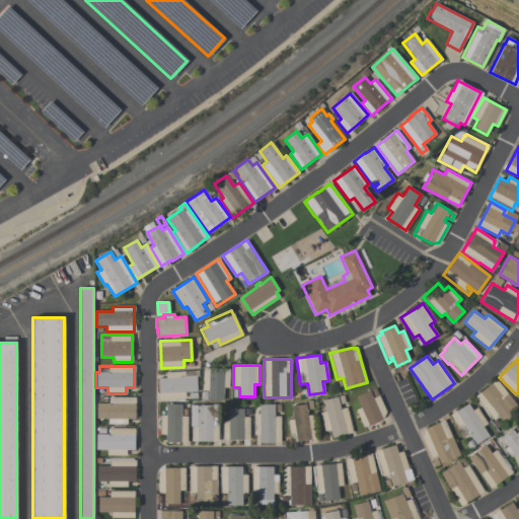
[(229,369),(228,387),(223,387),(223,399),(208,399),(208,390),(202,390),(202,368),(229,369)]
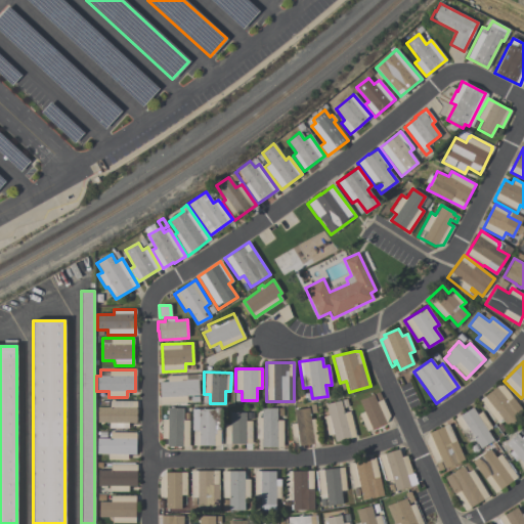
[(200,374),(200,380),(198,380),(199,395),(186,396),(186,401),(160,403),(159,382),(167,382),(167,376),(200,374)]
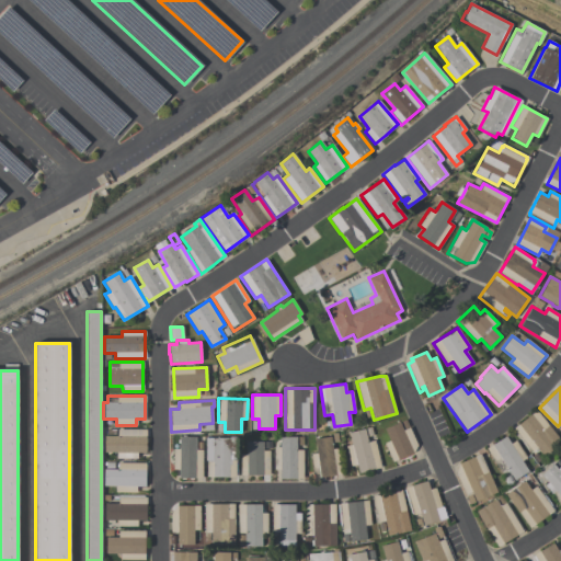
[(560,441),(560,443),(544,457),(537,448),(531,453),(513,428),(536,410),(560,441)]
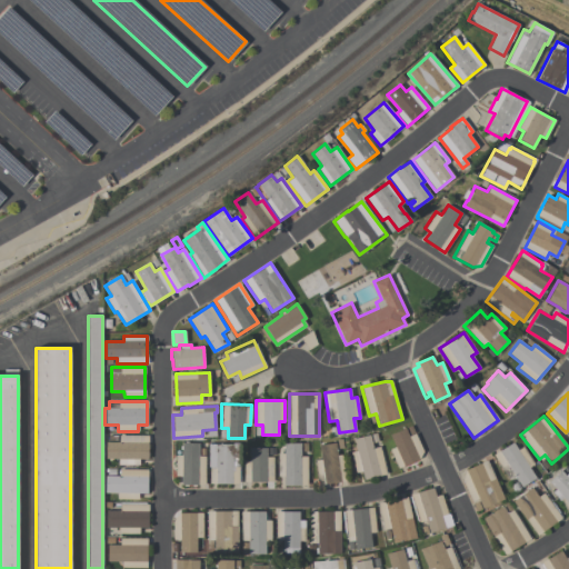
[(409,437),(415,433),(422,451),(418,459),(398,468),(389,449),(395,447),(390,435),(405,428),(409,437)]
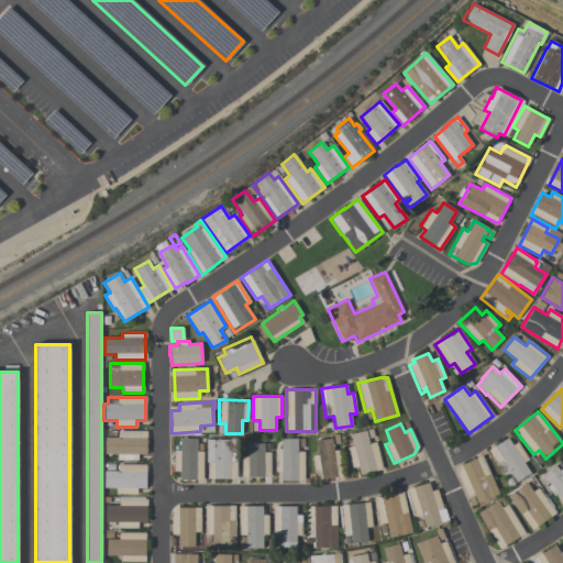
[(368,443),(375,442),(383,468),(360,475),(357,466),(352,467),(346,448),(352,446),(350,434),(365,430),(368,443)]
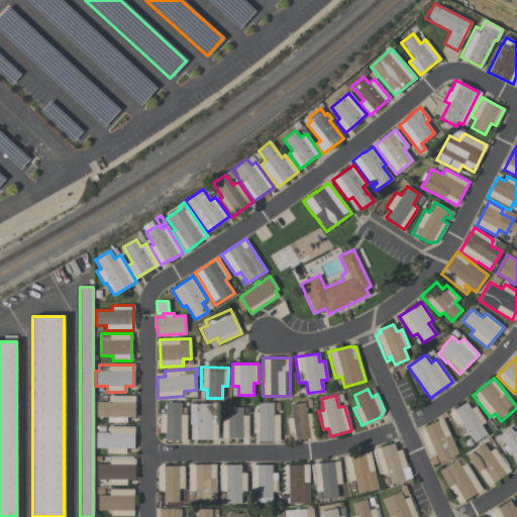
[(134,396),(134,417),(126,417),(126,423),(107,423),(107,417),(96,417),(96,402),(108,402),(108,396),(134,396)]
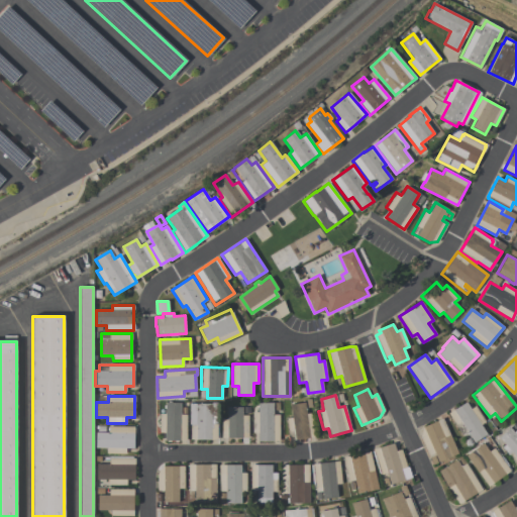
[(186,441),(165,440),(165,432),(159,432),(160,414),(166,414),(166,402),(180,402),(180,407),(186,407),(186,441)]
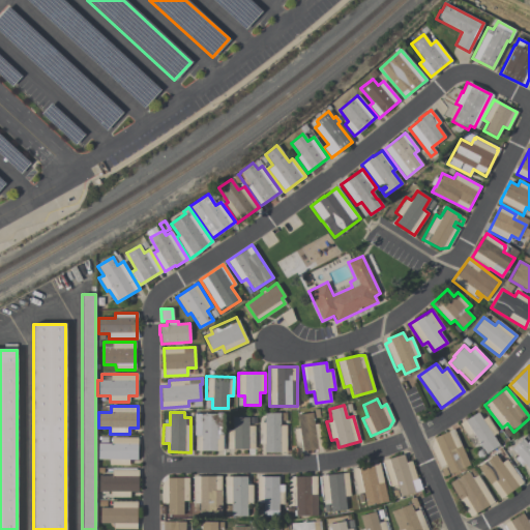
[(482,419),(487,416),(497,433),(493,436),(499,445),(486,453),(478,442),(473,446),(460,423),(477,412),(482,419)]
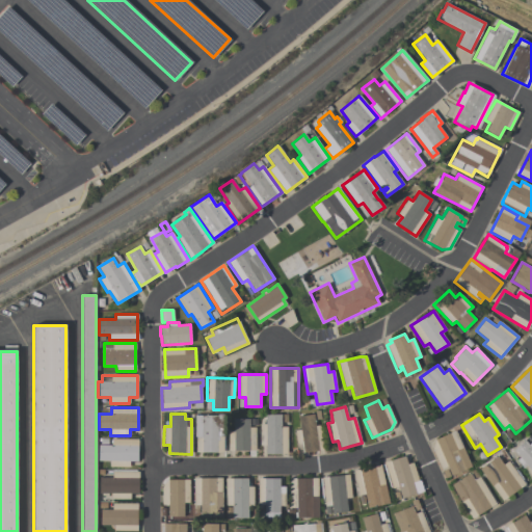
[(195,452),(196,419),(202,419),(202,415),(217,416),(217,427),(223,427),(223,452),(195,452)]
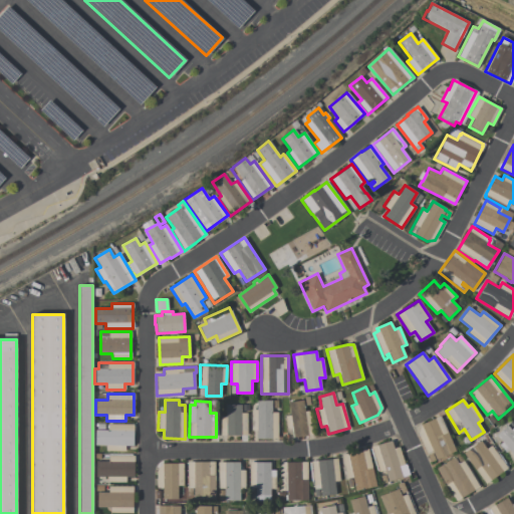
[(271,413),(277,413),(277,439),(256,439),(256,431),(250,431),(250,410),(256,410),(256,401),(271,401),(271,413)]
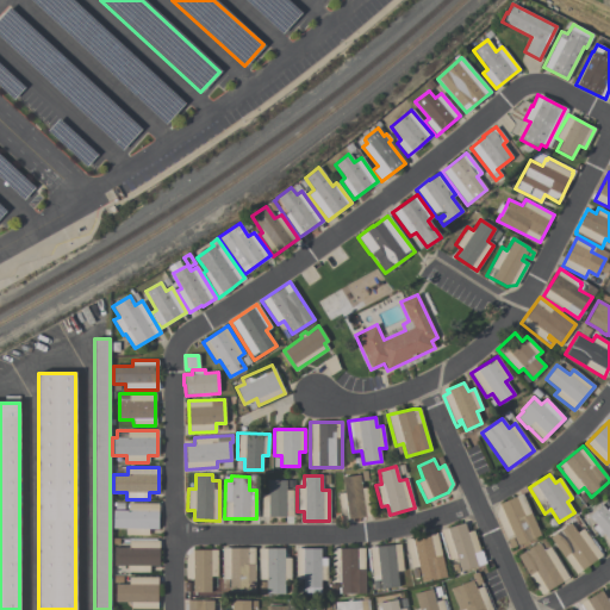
[(361,489),(368,487),(372,516),(341,520),(337,493),(343,493),(342,478),(359,475),(361,489)]
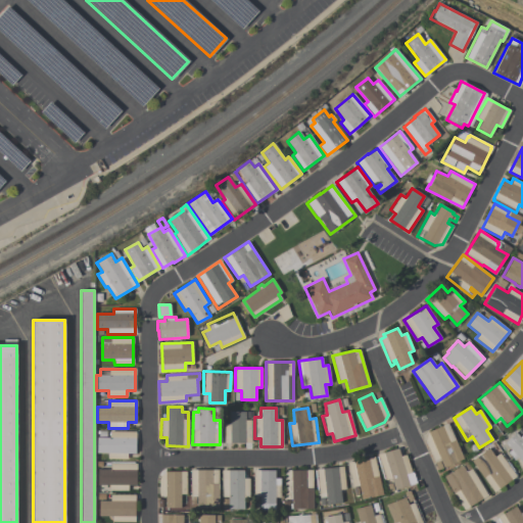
[(224,443),(224,424),(229,424),(229,412),(251,412),(251,443),(224,443)]
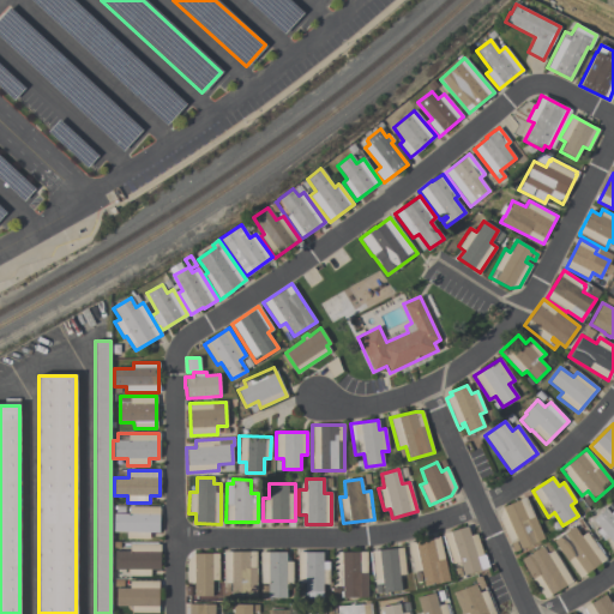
[(501,507),(518,500),(517,497),(522,495),(523,498),(525,497),(543,539),(521,548),(517,541),(516,541),(519,549),(513,552),(499,518),(501,507)]
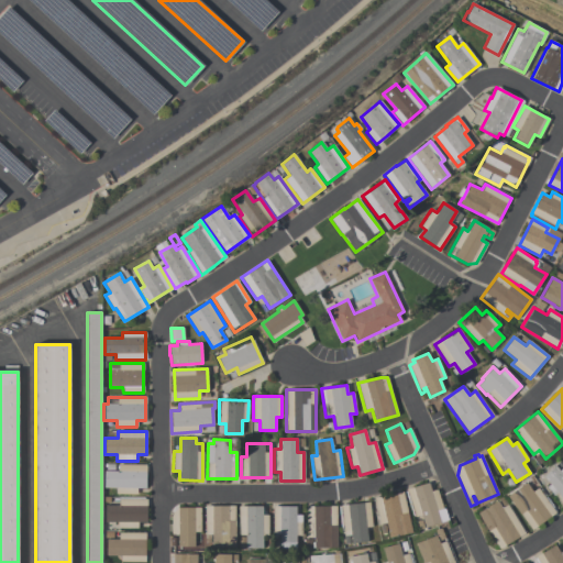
[(562,499),(556,493),(553,496),(547,487),(550,484),(543,476),(555,466),(556,467),(562,463),(562,464),(562,499)]
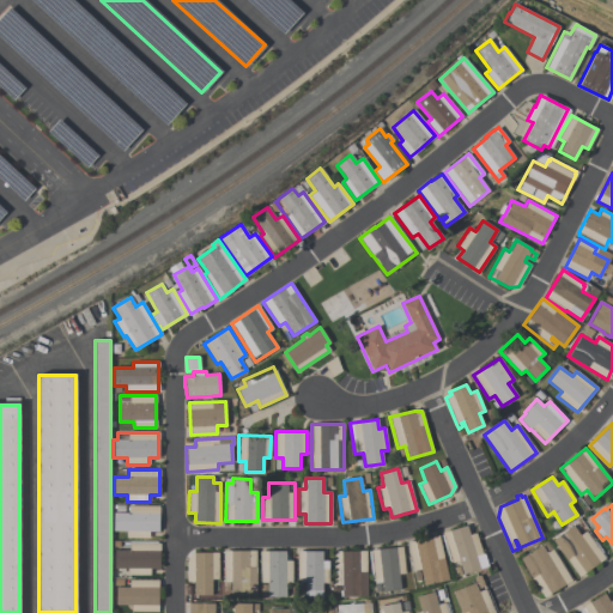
[(158,507),(158,532),(149,532),(149,538),(126,538),(126,532),(113,532),(113,513),(128,513),(128,507),(158,507)]
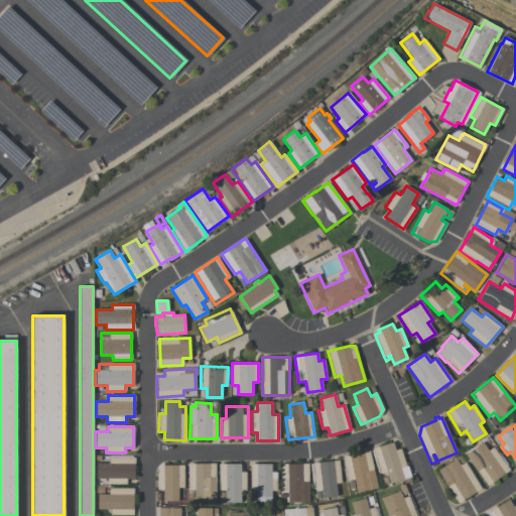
[(465,455),(482,442),(485,446),(491,441),(506,464),(505,465),(509,470),(487,486),(465,455)]
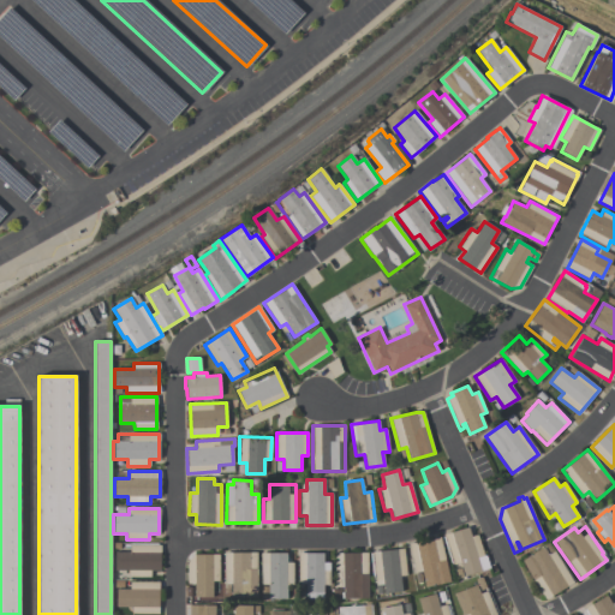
[(471,536),(477,535),(483,556),(477,557),(482,571),(464,577),(460,562),(453,565),(443,535),(467,527),(471,536)]
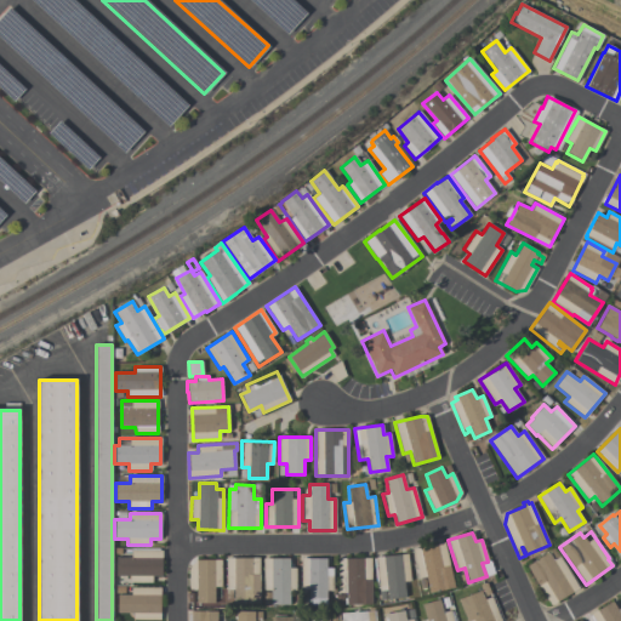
[(454,587),(429,592),(426,576),(419,577),(411,550),(444,542),(454,587)]
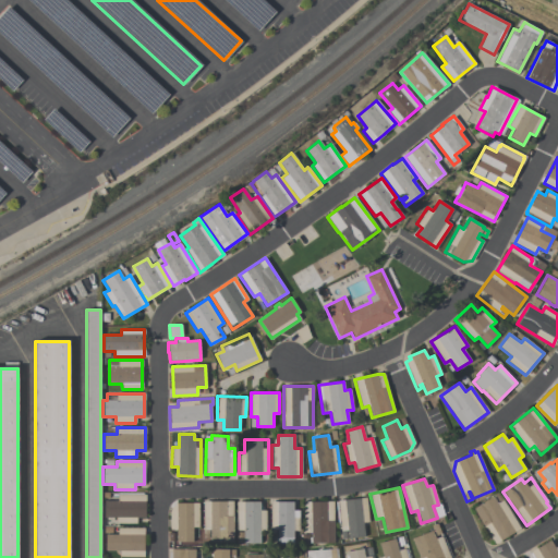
[(493,497),(493,496),(498,493),(520,529),(494,544),(473,509),(493,497)]
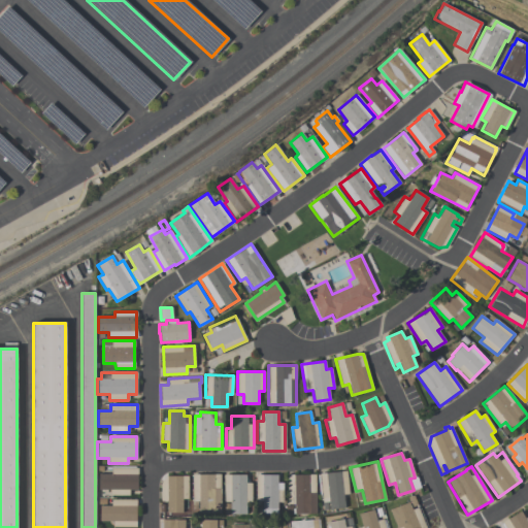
[(137,490),(129,490),(129,495),(109,495),(109,490),(98,490),(98,474),(105,474),(105,468),(137,468),(137,490)]
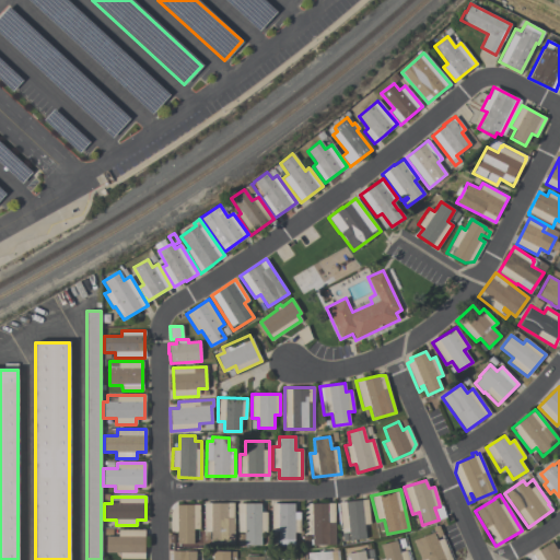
[(349,540),(348,532),(341,533),(338,502),(368,500),(370,524),(363,524),(365,538),(349,540)]
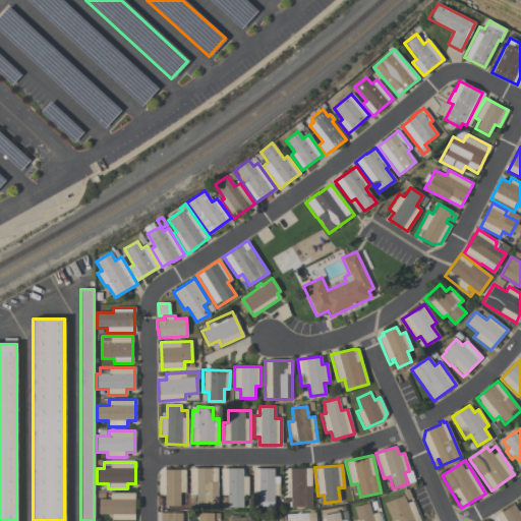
[(218,468),(218,507),(195,507),(195,503),(189,503),(189,468),(218,468)]
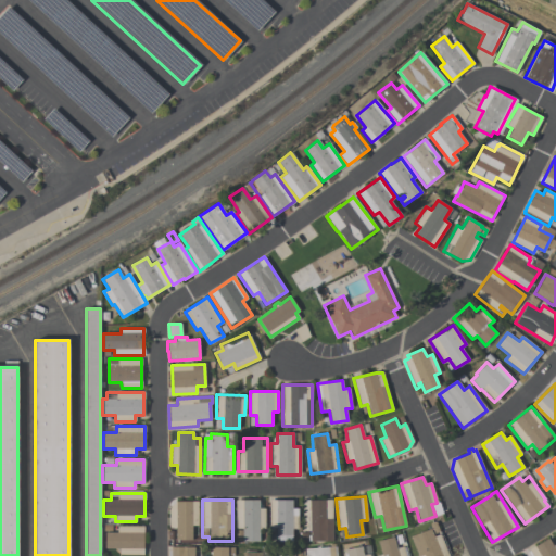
[(258,508),(264,508),(265,529),(258,529),(258,541),(242,541),(242,528),(236,528),(235,501),(258,500),(258,508)]
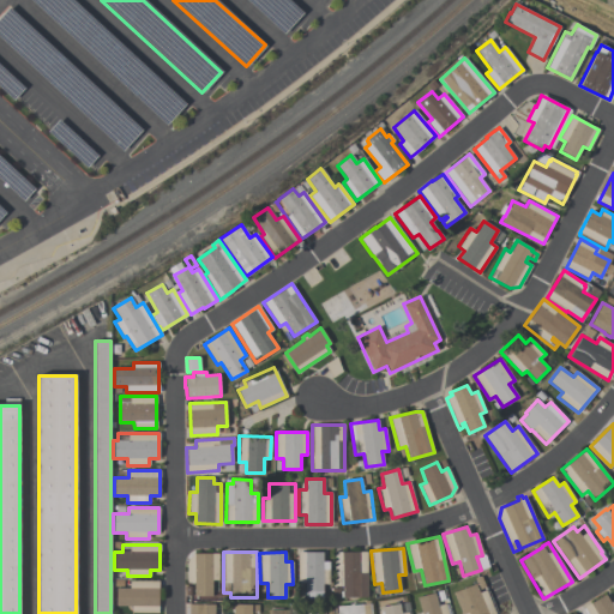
[(321,561),(329,561),(329,584),(321,584),(321,597),(305,597),(305,582),(298,582),(296,552),(321,552),(321,561)]
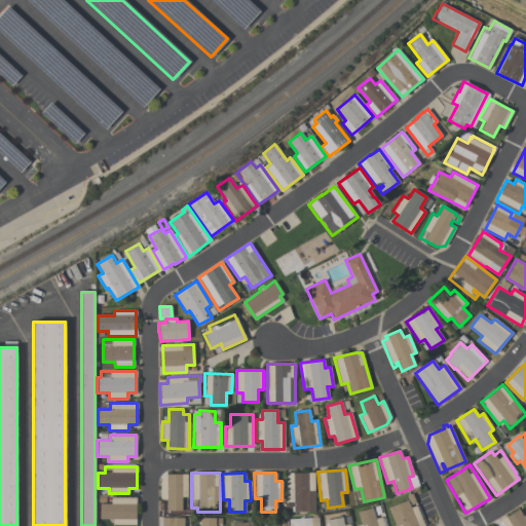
[(314,512),(293,512),(293,501),(287,501),(286,473),(313,473),(314,512)]
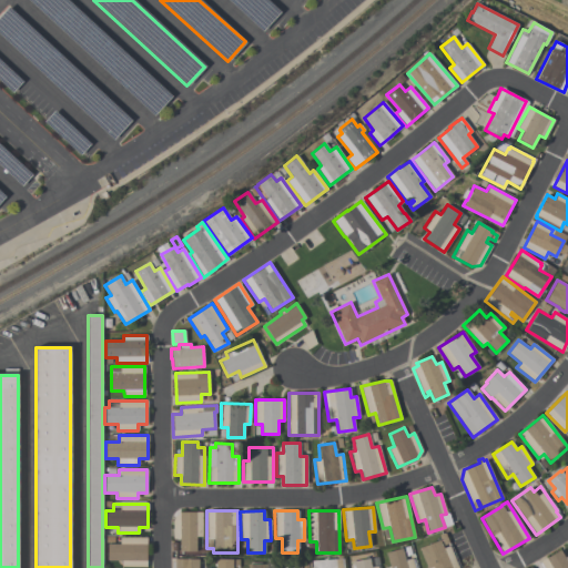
[(179,513),(202,513),(202,537),(195,537),(195,551),(179,551),(179,539),(172,539),(172,518),(179,513)]
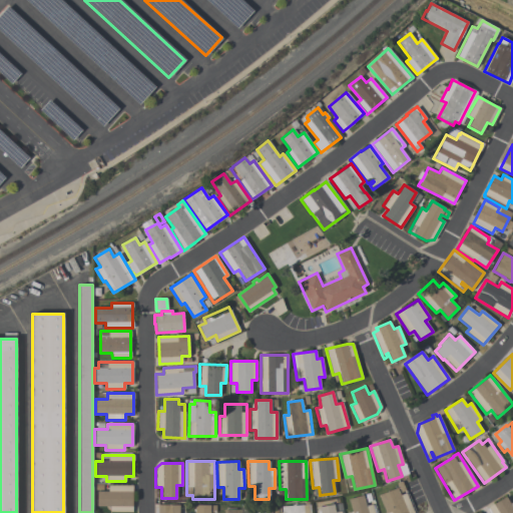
[(132,486),(132,512),(109,512),(109,506),(96,506),(97,491),(107,491),(108,485),(132,486)]
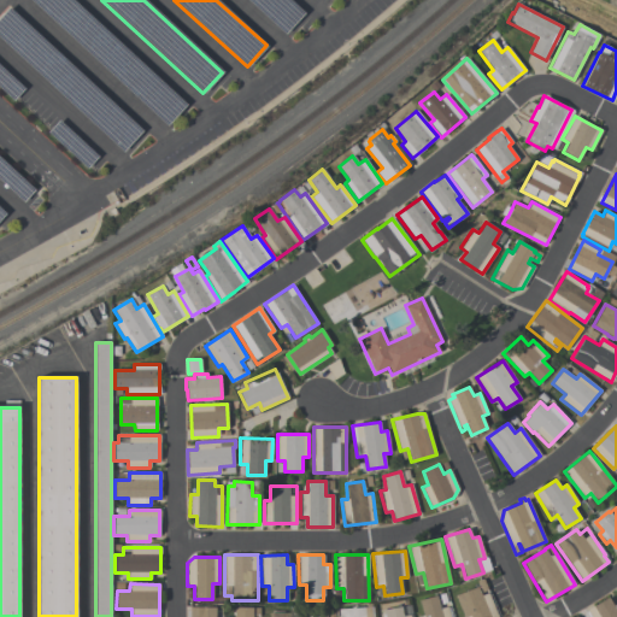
[(477,587),(479,591),(486,588),(497,616),(462,616),(454,595),(477,587)]
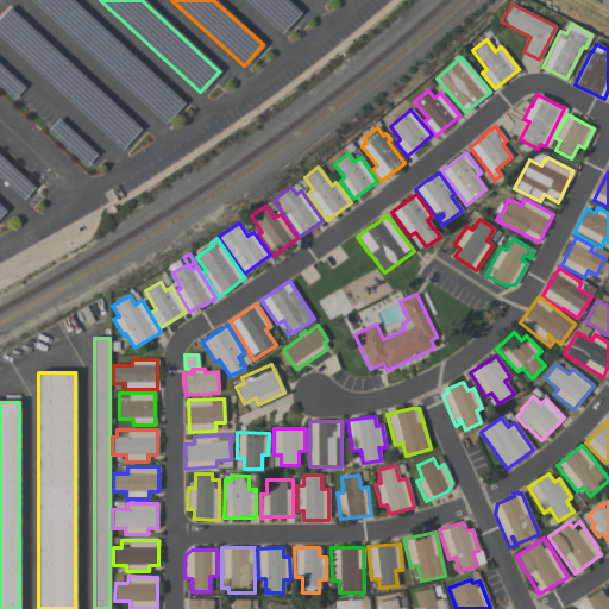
[(434,601),(441,598),(444,608),(412,608),(418,608),(413,592),(431,588),(434,601)]
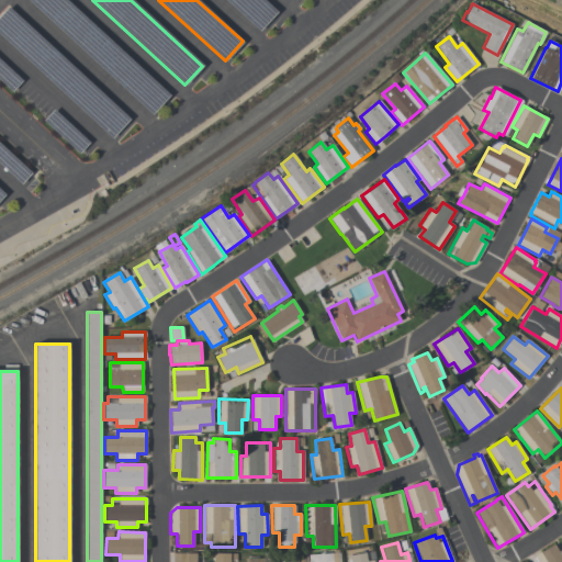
[(559,552),(561,549),(561,561),(537,561),(534,555),(554,544),(559,552)]
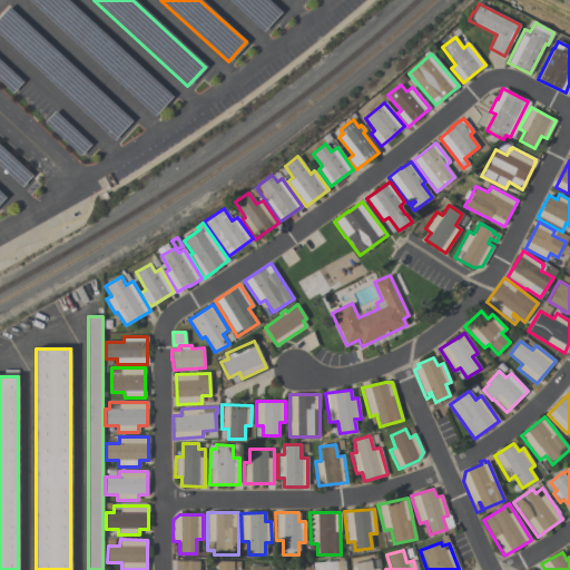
[(372,569),(379,568),(379,569),(355,569),(354,563),(371,560),(372,569)]
